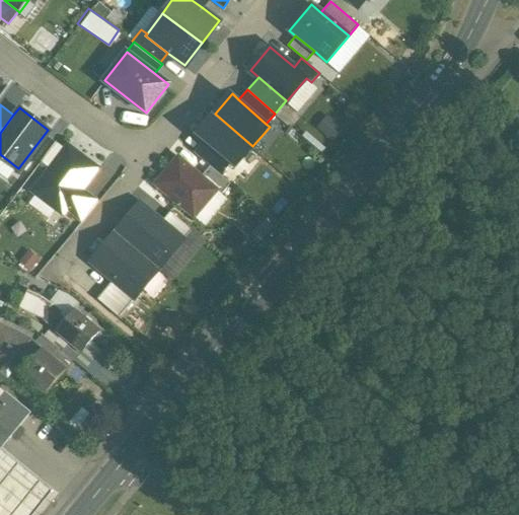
[(215,114),(198,133),(204,138),(231,162),(235,165),(252,146),(215,114)]
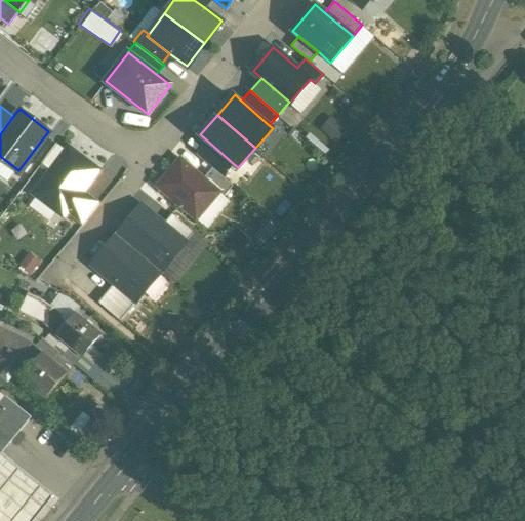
[(206,139),(196,152),(224,176),(234,164),(206,139)]
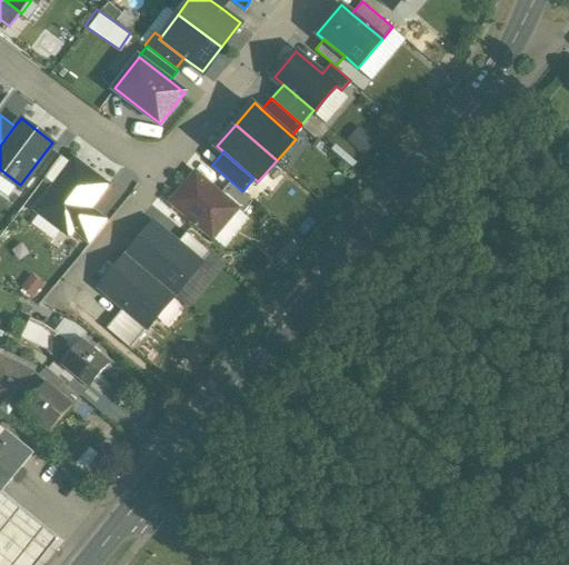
[(71,162),(61,155),(46,176),(56,184),(71,162)]
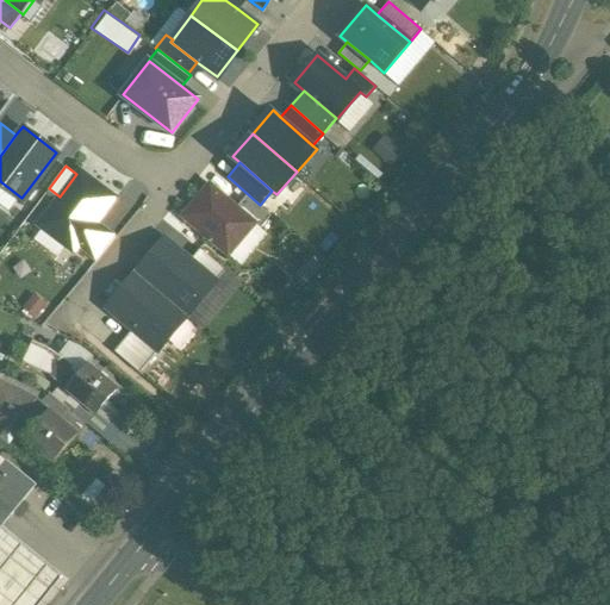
[(60,197),(41,223),(94,263),(117,234),(98,219),(114,197),(79,170),(76,174),(60,197)]
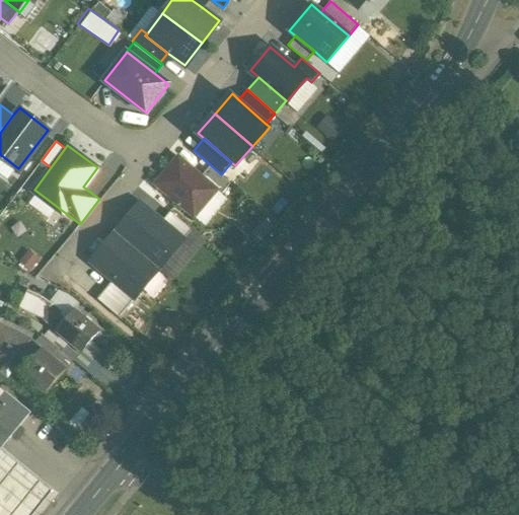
[(215,188),(178,156),(157,181),(194,213),(215,188)]
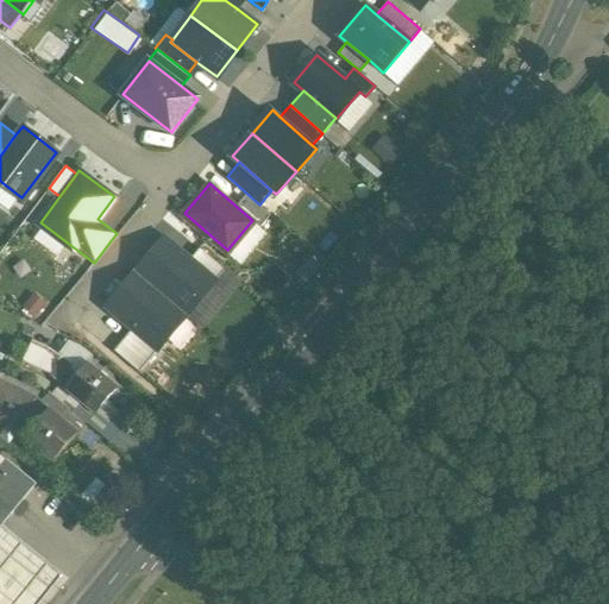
[(164,238),(136,271),(187,314),(215,281),(189,258),(164,238)]
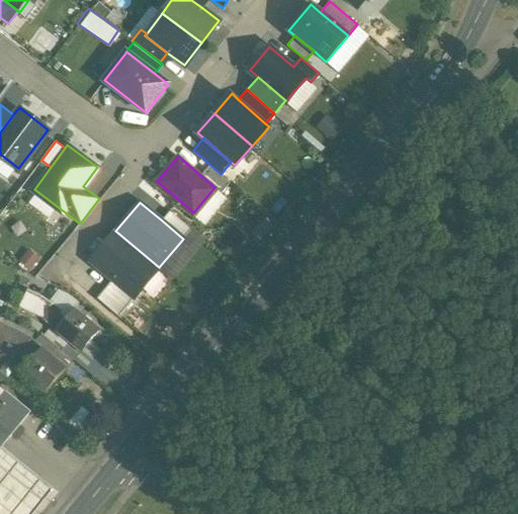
[(161,220),(183,239),(191,229),(169,210),(161,220)]
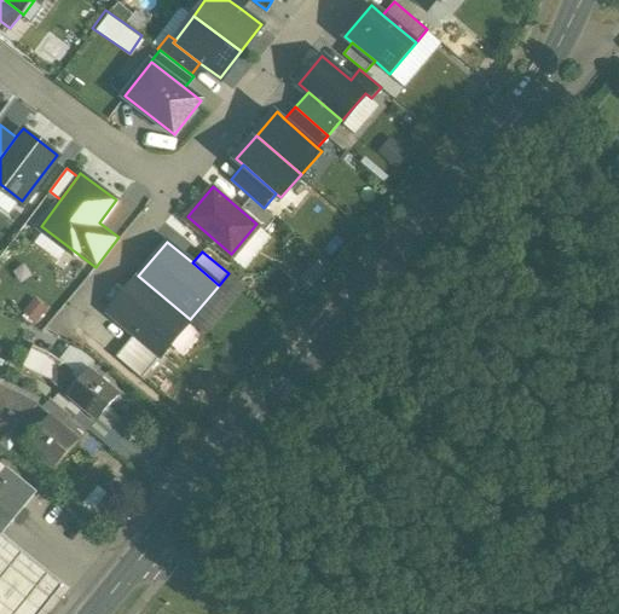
[(138,276),(109,311),(134,332),(161,354),(190,319),(138,276)]
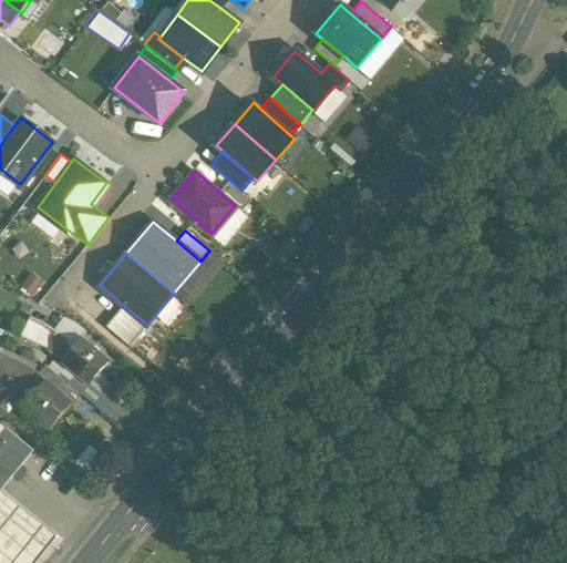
[(130,345),(147,325),(123,305),(106,326),(130,345)]
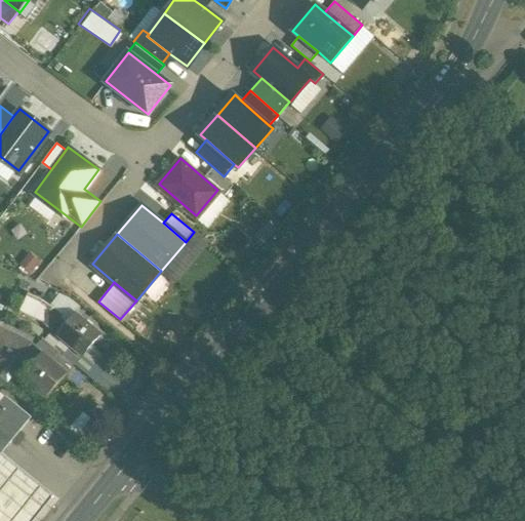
[(61,315),(52,308),(42,321),(52,329),(56,332),(65,323),(58,318),(61,315)]
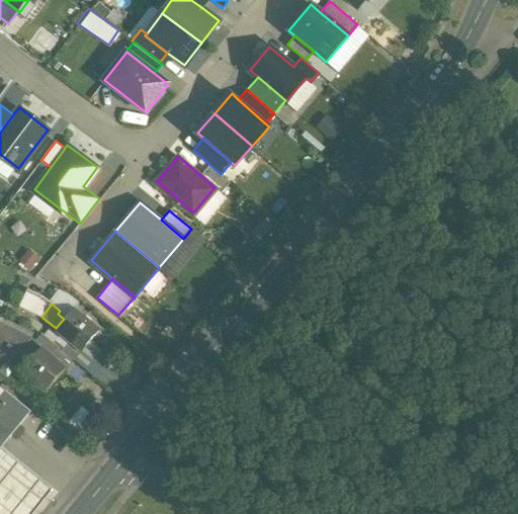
[(97,330),(72,309),(64,319),(56,328),(80,349),(97,330)]
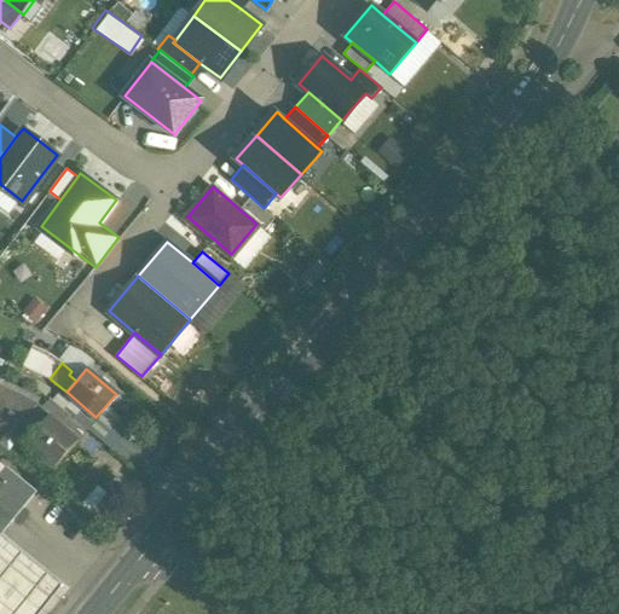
[(34,403),(0,386),(0,424),(7,429),(24,442),(48,415),(34,403)]
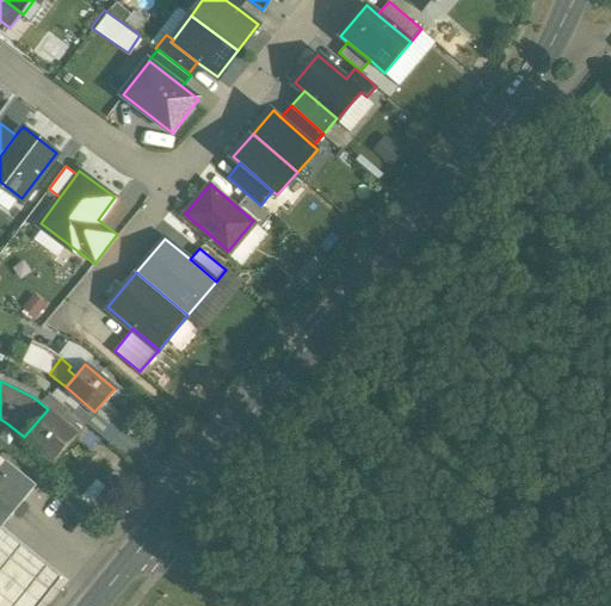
[(66,387),(61,383),(51,394),(67,406),(86,422),(94,412),(66,387)]
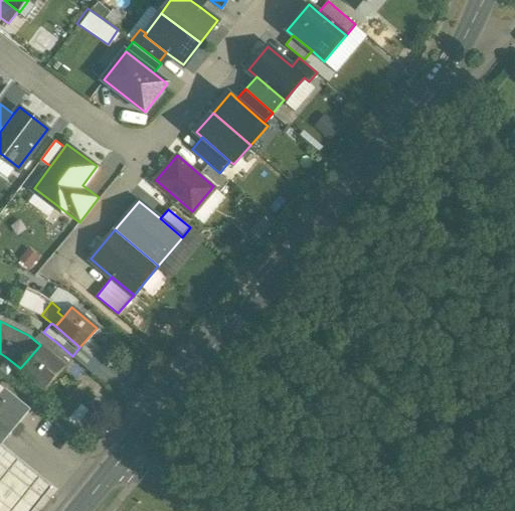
[(56,342),(48,352),(64,366),(72,356),(56,342)]
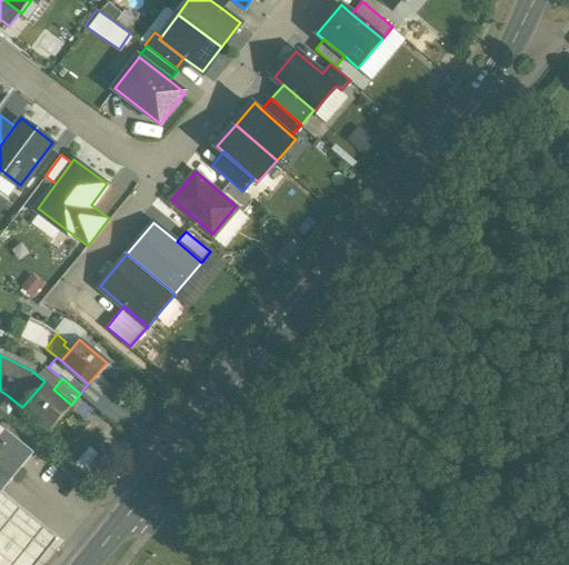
[(45,382),(22,407),(30,415),(26,419),(31,424),(36,419),(49,430),(71,405),(53,389),(45,382)]
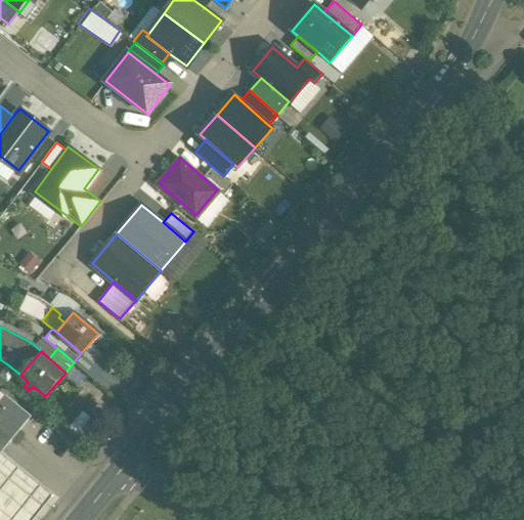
[(0,436),(6,442),(29,415),(5,395),(0,401),(0,436)]
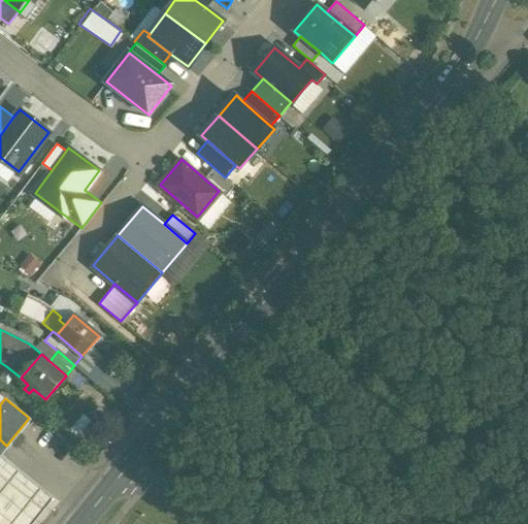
[(72,425),(79,433),(95,419),(87,411),(72,425)]
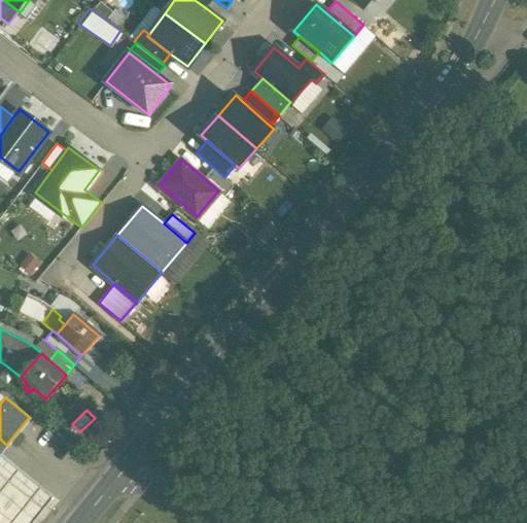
[(0,522),(30,522),(51,498),(25,477),(0,455),(0,522)]
